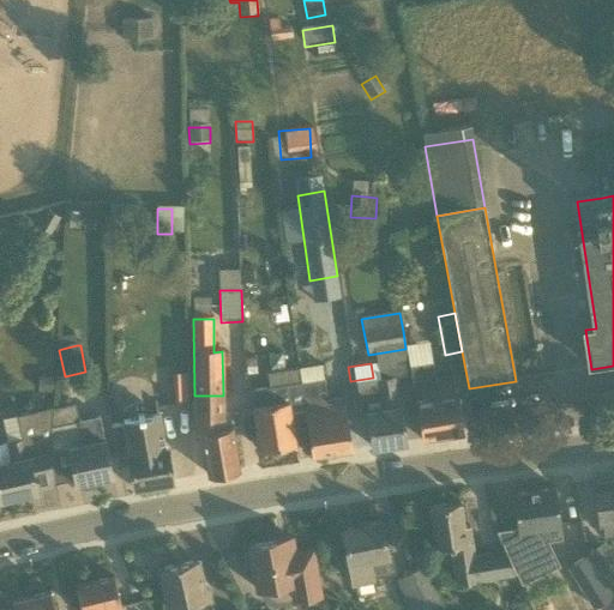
[(435,382),(433,364),(410,368),(413,387),(421,386),(423,403),(416,404),(422,442),(464,435),(458,398),(457,398),(453,379),(435,382)]
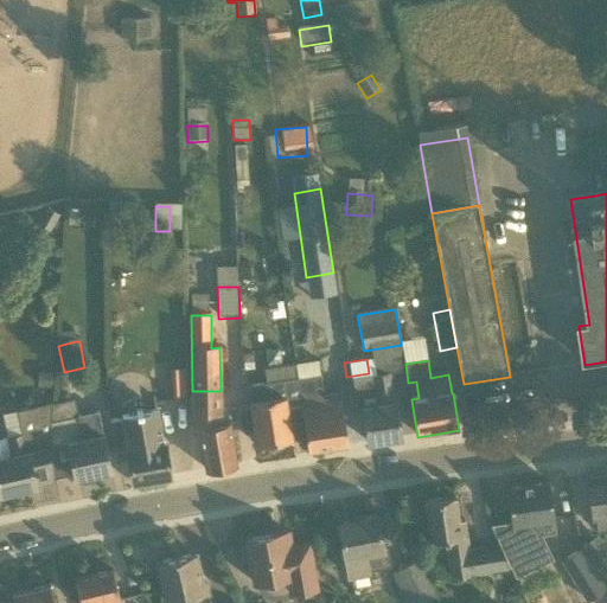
[(298,380),(296,367),(266,372),(267,385),(248,389),(251,405),(257,448),(293,442),(287,410),(301,408),(302,408),(298,380)]
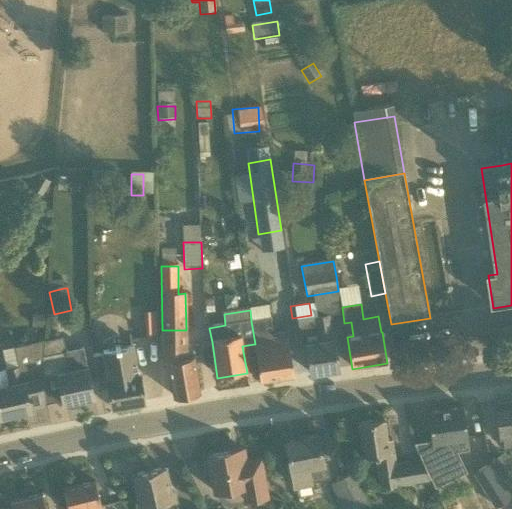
[(333,341),(329,316),(297,321),(301,347),(306,346),(310,375),(338,371),(334,341),(333,341)]
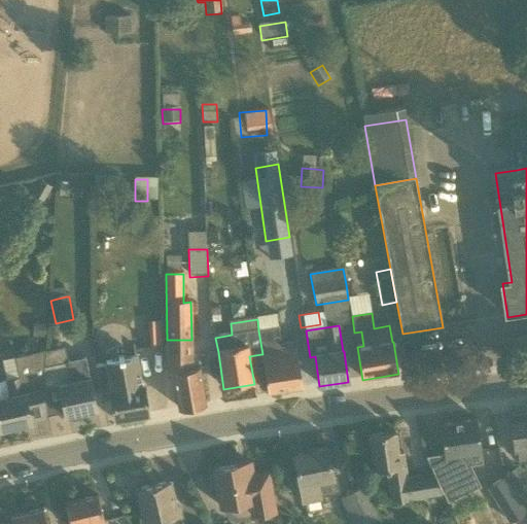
[(302,389),(297,358),(296,358),(294,344),(281,346),(278,327),(258,330),(262,354),(261,354),(268,394),(302,389)]
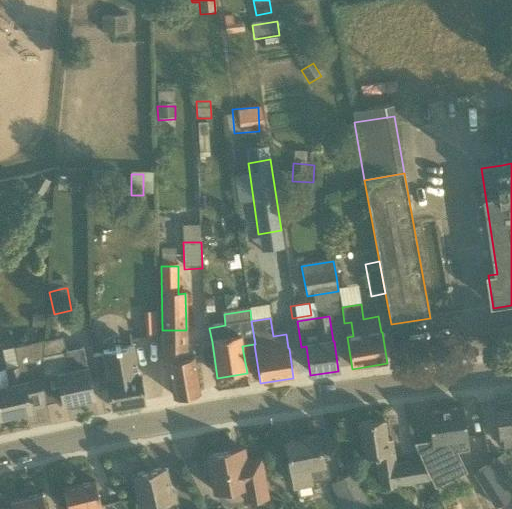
[(187,360),(186,330),(162,330),(162,366),(168,365),(174,398),(199,394),(193,359),(187,360)]
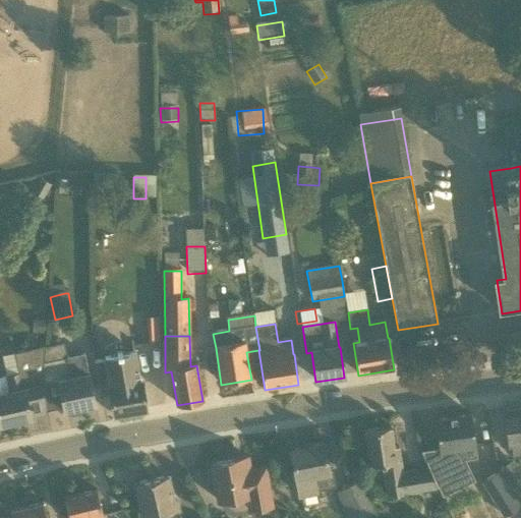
[(0,425),(31,419),(24,390),(40,388),(42,387),(44,364),(45,348),(14,355),(18,376),(0,379),(0,425)]
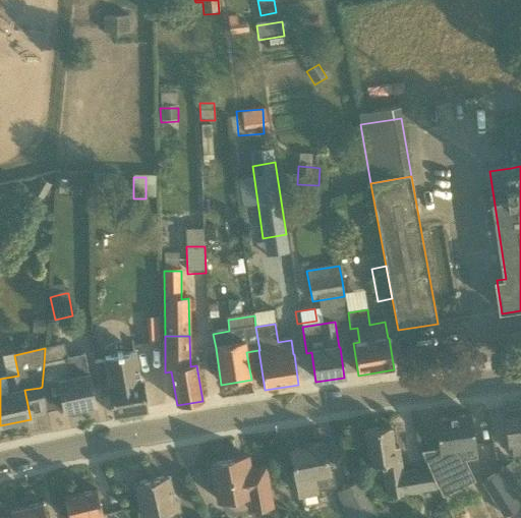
[(99,390),(108,389),(113,417),(147,411),(141,382),(139,382),(134,355),(132,355),(131,353),(127,354),(127,356),(104,360),(105,361),(95,363),(99,390)]
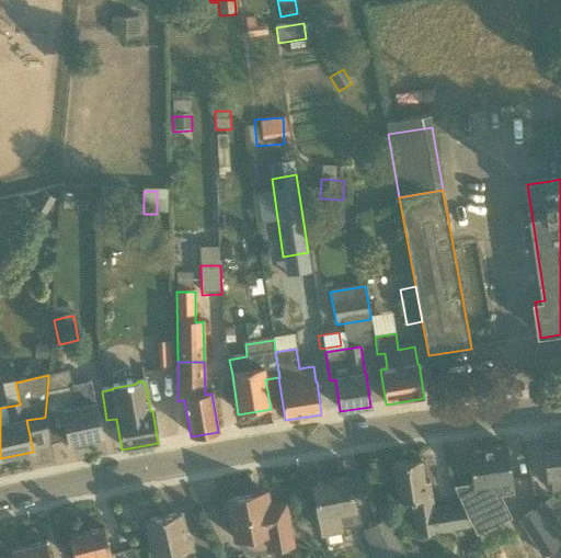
[(90,383),(72,387),(47,393),(45,417),(63,413),(69,444),(103,437),(95,405),(90,383)]
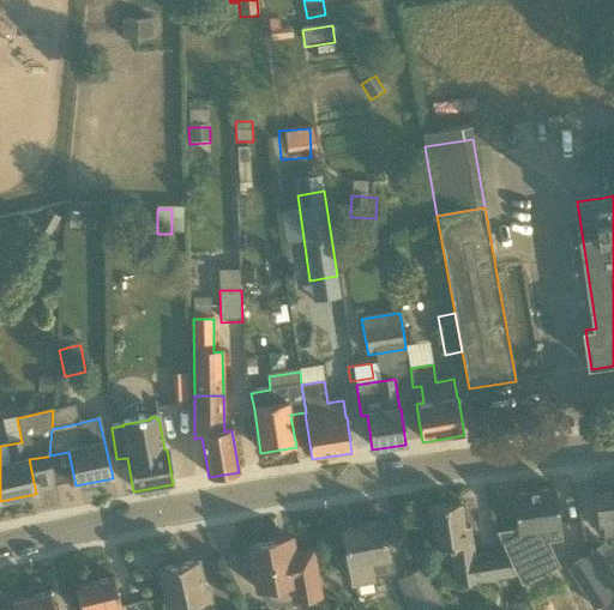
[(613,482),(594,485),(600,527),(613,525),(613,482)]
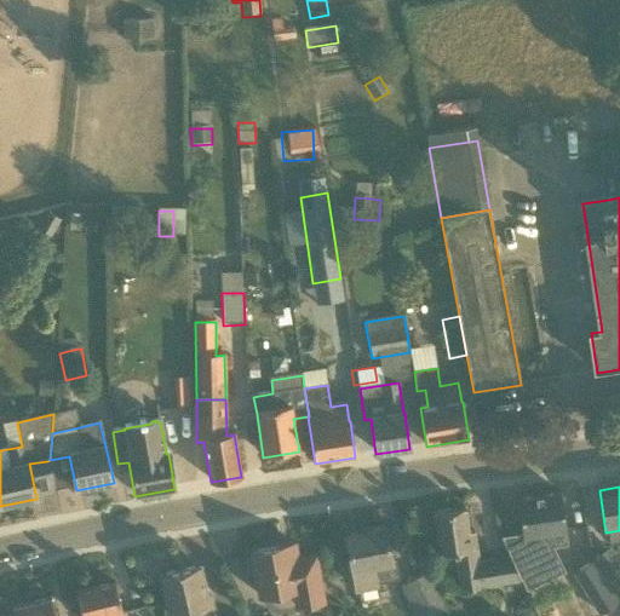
[(514,585),(522,583),(555,579),(549,537),(564,534),(560,495),(518,501),(522,535),(501,539),(510,558),(509,558),(514,585)]
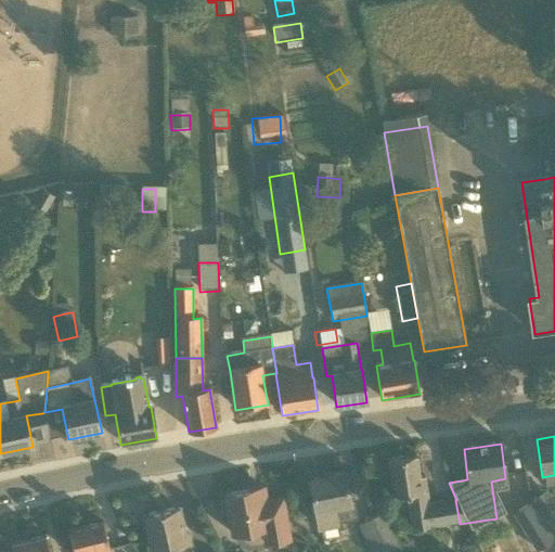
[(413,531),(444,526),(441,503),(428,504),(424,478),(420,478),(416,457),(388,461),(394,498),(408,496),(410,514),(413,531)]
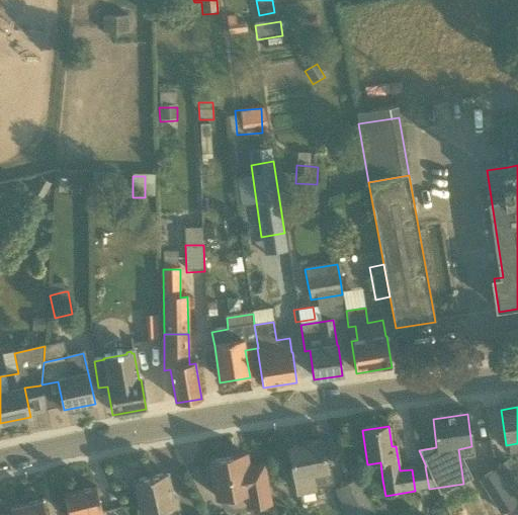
[(331,469),(327,470),(322,442),(288,449),(294,479),(294,478),(298,495),(315,492),(315,490),(334,486),(331,469)]
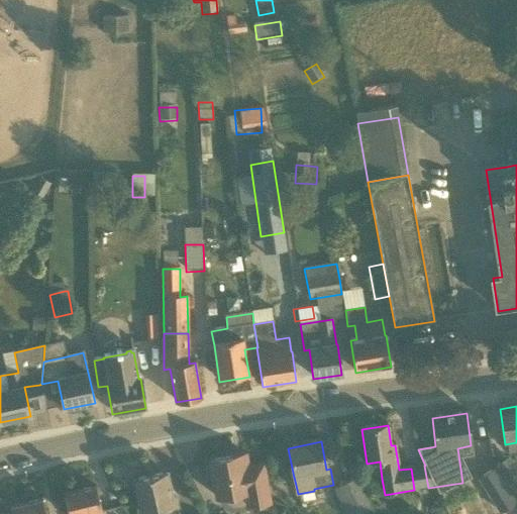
[(245,510),(270,506),(263,466),(247,469),(245,455),(210,463),(211,467),(208,468),(206,471),(207,479),(211,482),(215,501),(243,496),(245,510)]
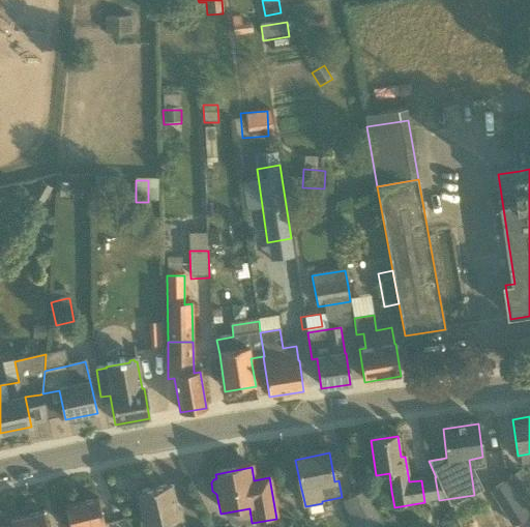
[(518,469),(504,477),(516,495),(529,487),(518,469)]
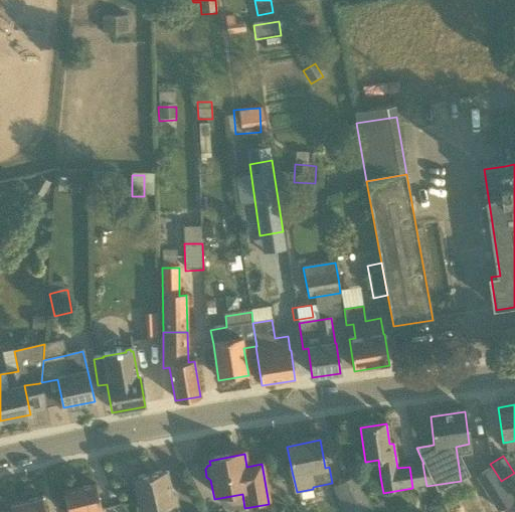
[(493,469),(477,478),(497,511),(512,502),(493,469)]
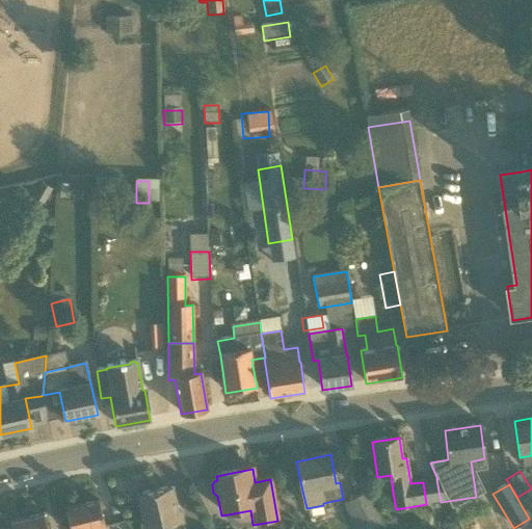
[(176,512),(170,488),(138,495),(144,528),(159,528),(163,527),(163,528),(183,528),(179,511),(176,512)]
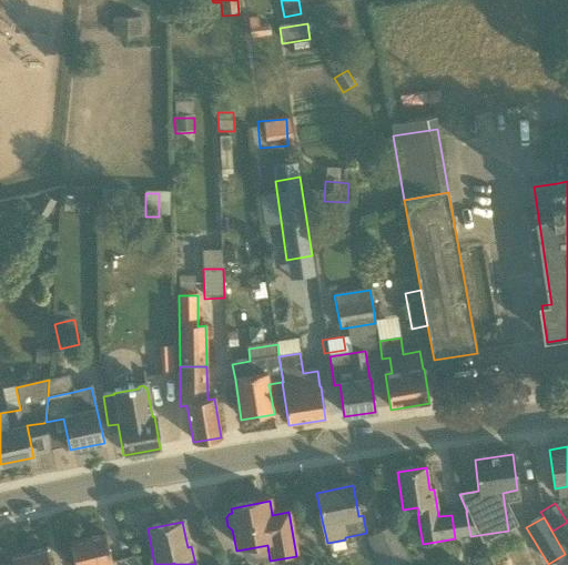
[(411,560),(394,526),(367,540),(379,564),(401,564),(411,560)]
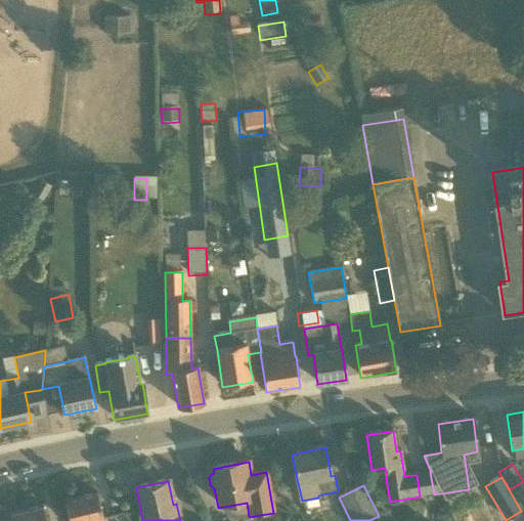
[(100,520),(103,519),(97,494),(64,503),(69,520),(100,520)]
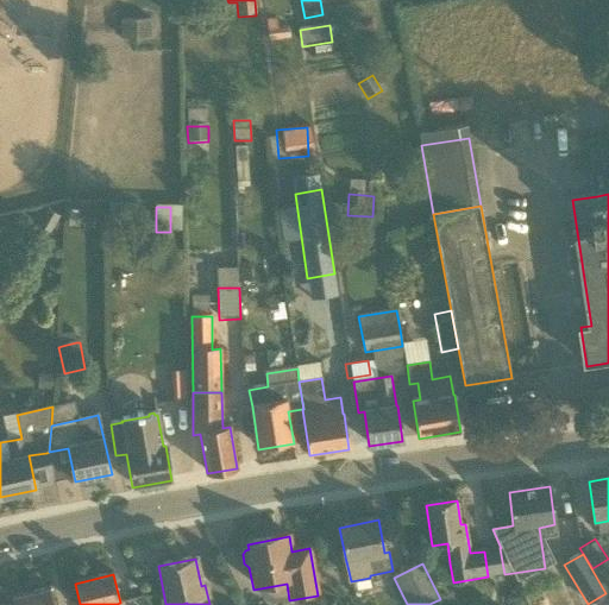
[(54,604),(50,590),(12,598),(13,604),(54,604)]
